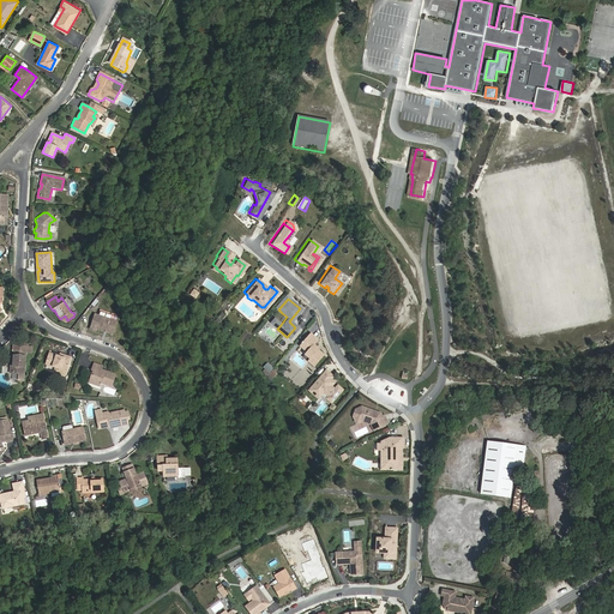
[(114,319),(92,313),(89,327),(94,329),(95,326),(98,327),(100,325),(103,326),(103,329),(110,331),(114,319)]
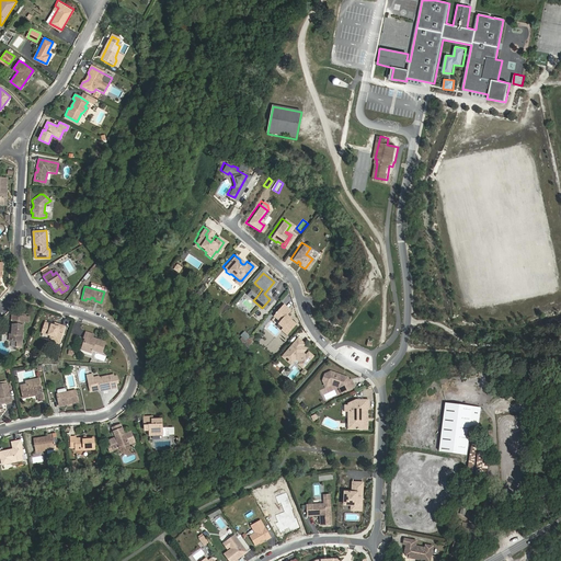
[(253,300),(256,297),(249,290),(245,294),(253,300)]
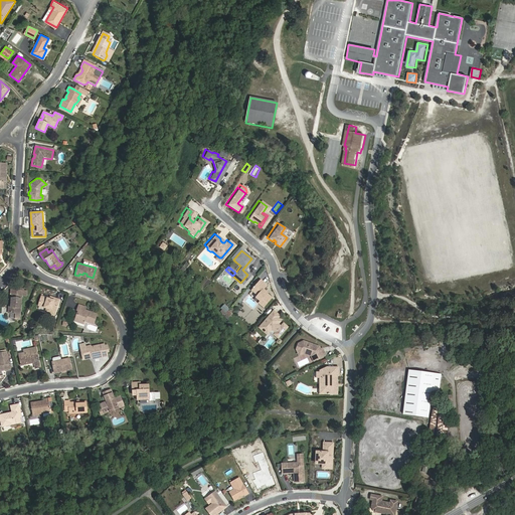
[(258,279),(248,290),(254,295),(252,297),(258,301),(255,302),(261,307),(269,297),(264,293),(265,292),(261,289),(264,285),(258,279)]
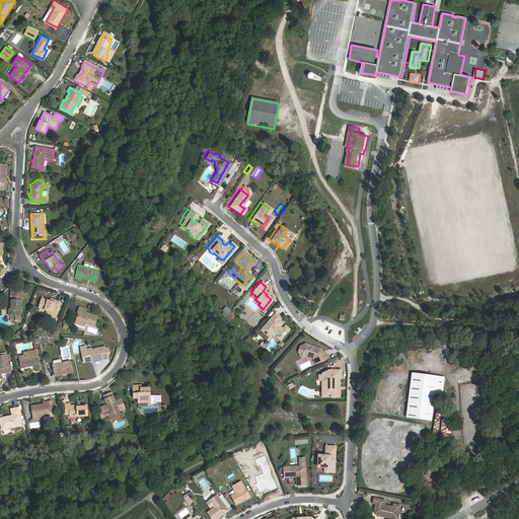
[(28,294),(19,294),(19,298),(13,297),(13,310),(10,310),(10,316),(18,316),(17,321),(21,321),(23,298),(28,298),(28,294)]
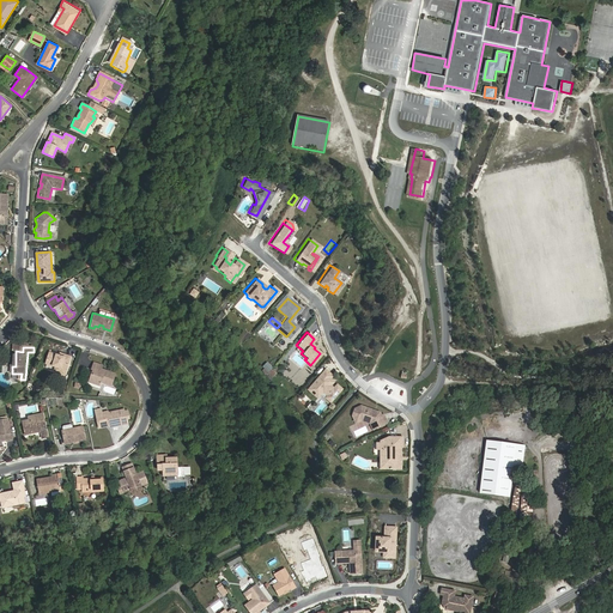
[(73,356),(66,353),(65,356),(61,354),(52,351),(48,363),(56,366),(55,371),(66,374),(73,356)]
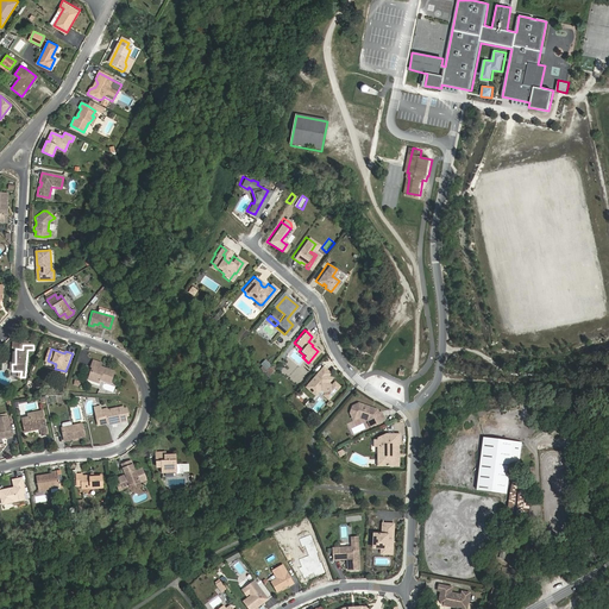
[(93,356),(90,363),(96,364),(95,368),(93,368),(90,376),(100,378),(100,375),(111,377),(114,366),(100,363),(102,358),(93,356)]
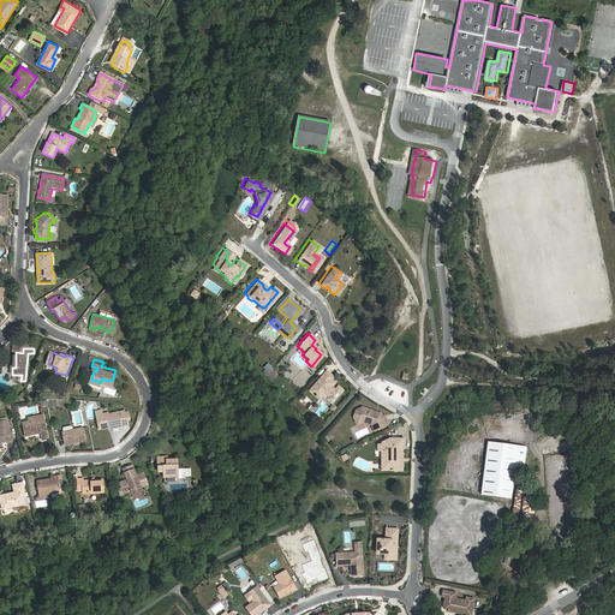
[(274,378),(279,374),(268,364),(263,369),(274,378)]
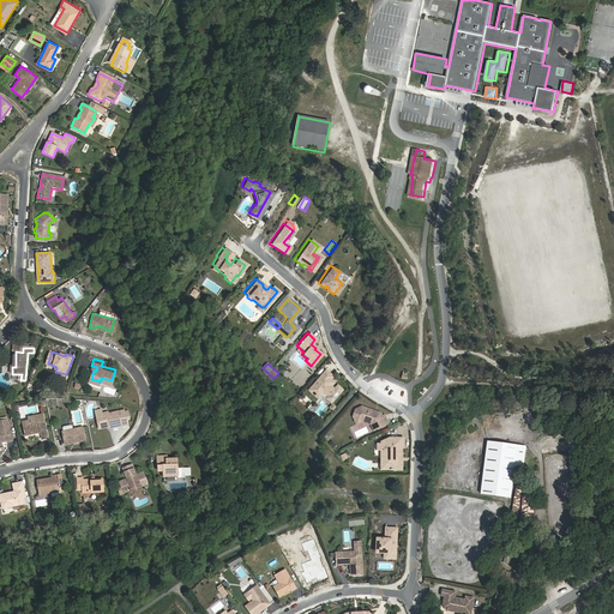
[(324,369),(308,390),(314,395),(320,387),(329,395),(327,396),(332,399),(342,387),(337,384),(333,387),(330,384),(332,381),(330,380),(331,379),(330,378),(332,375),(324,369)]
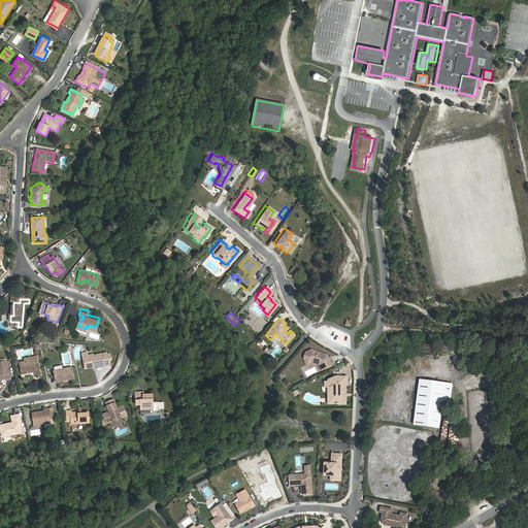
[(308,348),(303,350),(301,356),(305,362),(312,359),(316,360),(320,368),(332,362),(327,356),(326,354),(322,352),(321,353),(317,352),(316,350),(308,348)]
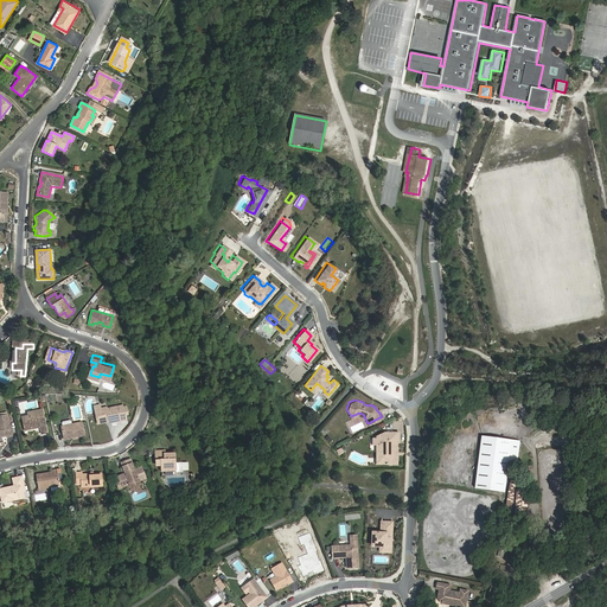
[(109,416),(109,419),(109,420),(120,417),(117,404),(108,406),(108,403),(102,404),(102,407),(96,408),(98,419),(109,416)]
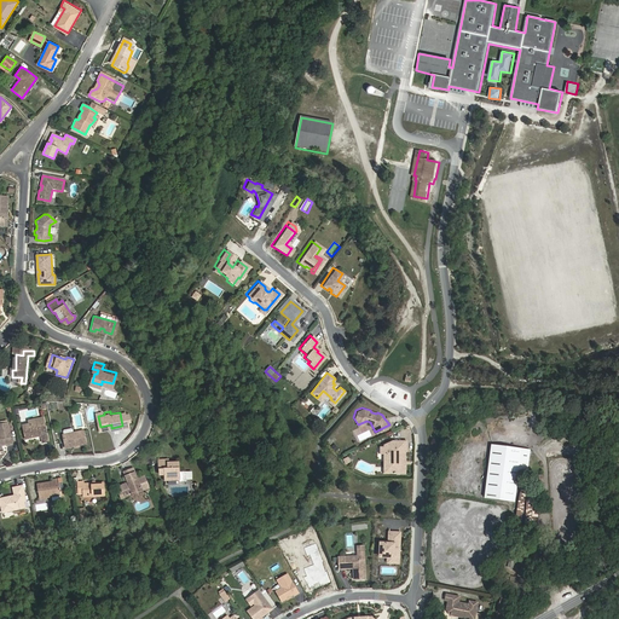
[(30,438),(40,435),(39,433),(42,432),(44,437),(45,441),(50,440),(50,438),(47,427),(45,416),(30,418),(30,422),(28,422),(25,426),(28,435),(30,438)]
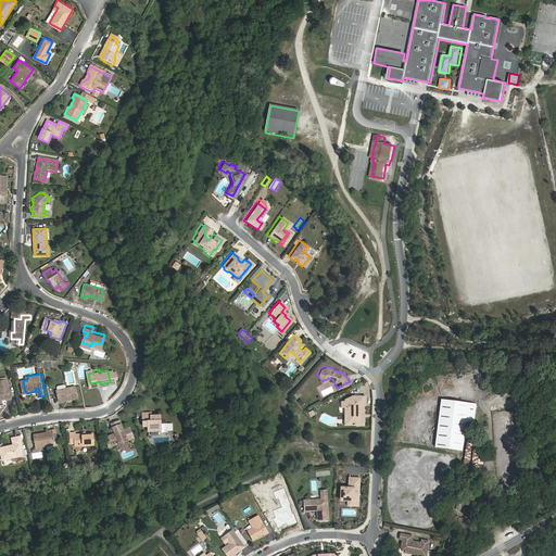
[(8,379),(0,380),(0,389),(0,390),(0,389),(0,411),(3,411),(1,402),(3,402),(3,400),(3,399),(4,396),(5,396),(8,397),(8,399),(12,397),(8,379)]
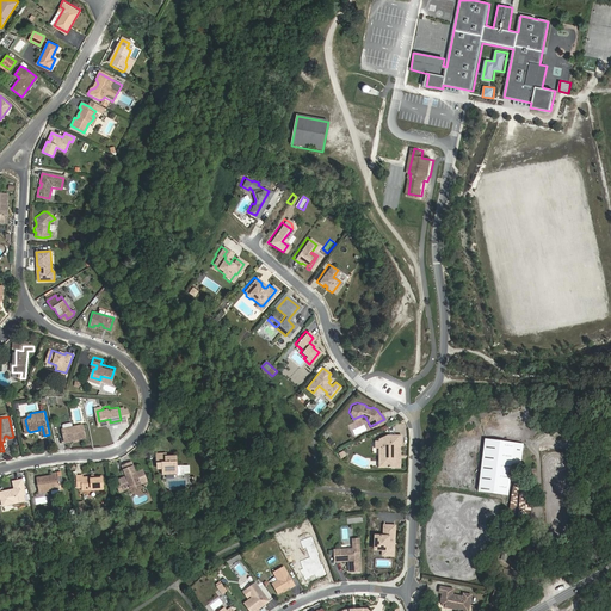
[(63,427),(66,440),(86,436),(84,423),(63,427)]
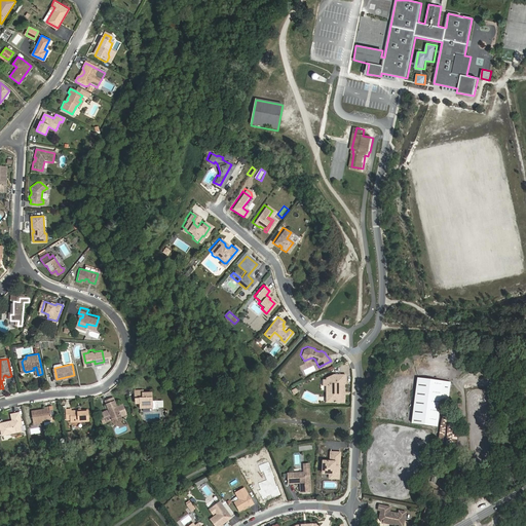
[(323,378),(323,383),(326,383),(330,383),(330,400),(340,400),(340,399),(343,399),(343,397),(342,395),(340,395),(340,390),(342,390),(343,389),(343,382),(345,382),(345,373),(333,373),(326,376),(326,378),(323,378)]
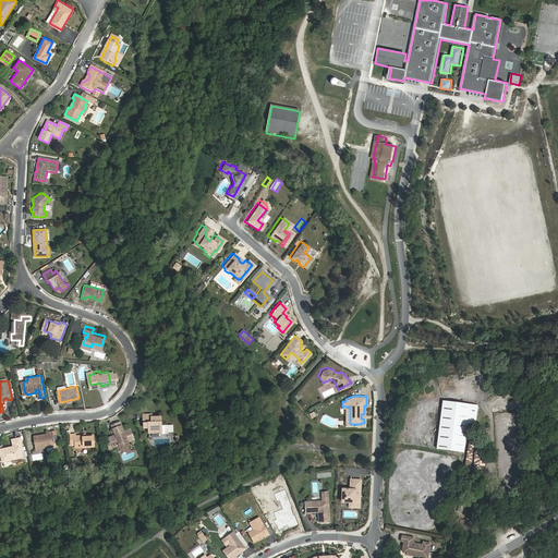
[(466,404),(441,401),(435,448),(461,451),(466,404)]
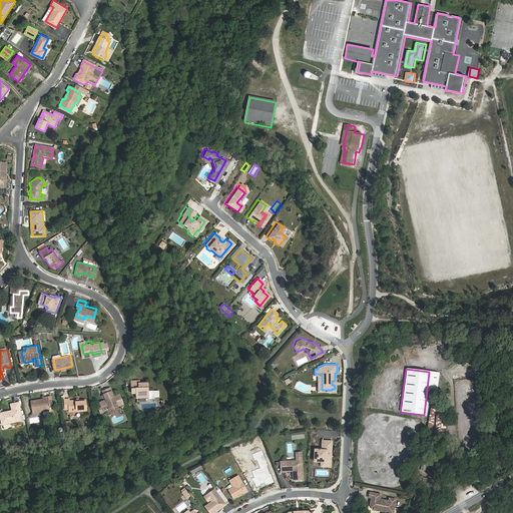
[(437,373),(429,372),(427,389),(435,390),(437,373)]
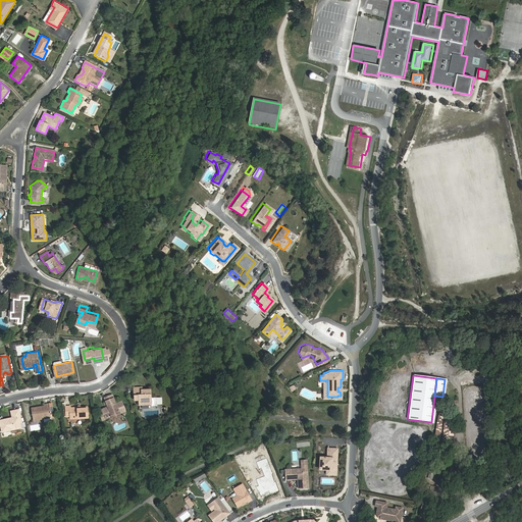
[(144,389),(144,387),(136,387),(137,396),(141,396),(141,401),(141,405),(153,405),(153,389),(144,389)]
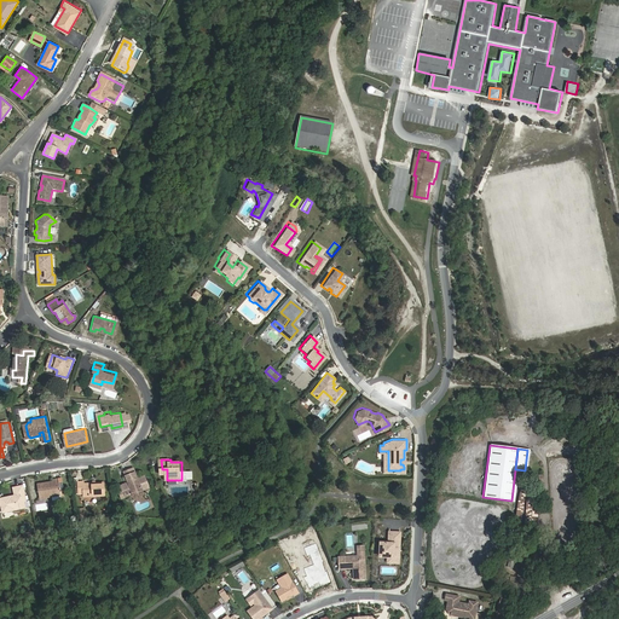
[(125,492),(121,493),(123,499),(134,495),(137,495),(143,492),(143,491),(150,487),(146,478),(139,480),(134,469),(126,473),(131,484),(129,485),(128,486),(126,486),(125,486),(123,487),(125,492)]
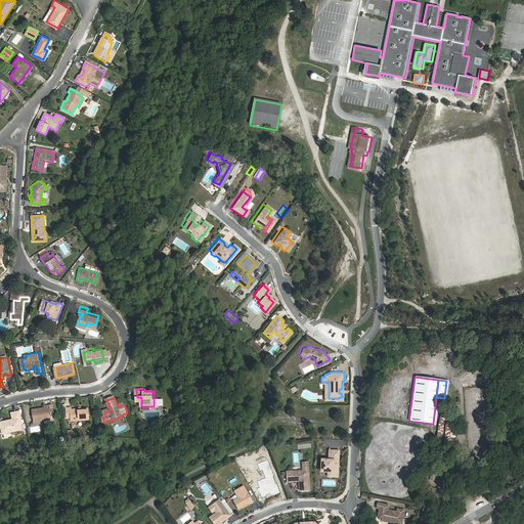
[(52,418),(50,404),(46,405),(46,406),(33,408),(35,421),(52,418)]
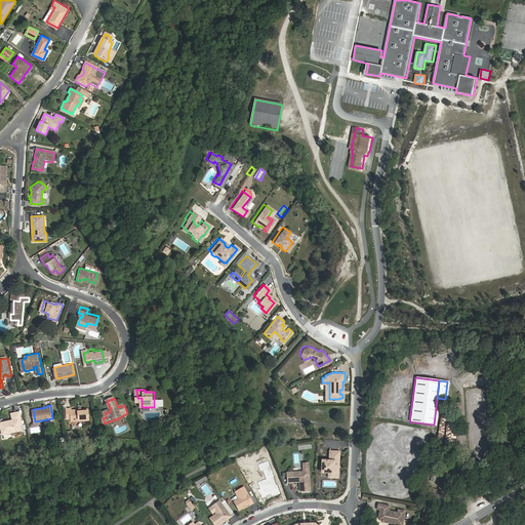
[(82,410),(79,410),(72,410),(72,408),(68,408),(68,418),(71,418),(72,421),(89,420),(89,410),(82,410)]
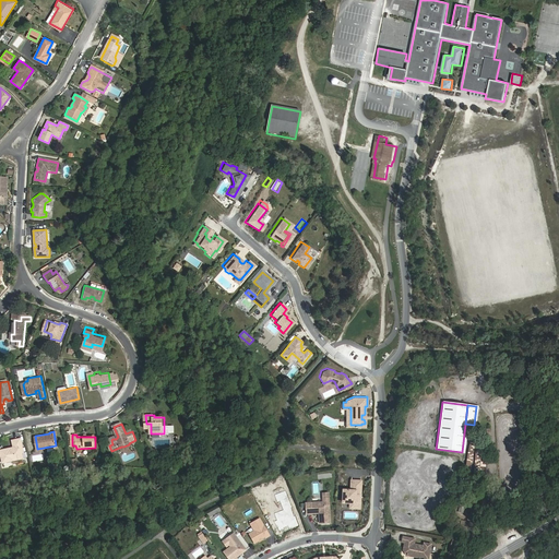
[(22,449),(24,448),(22,438),(14,440),(16,447),(16,449),(13,450),(12,448),(2,450),(4,462),(24,458),(23,453),(22,449)]
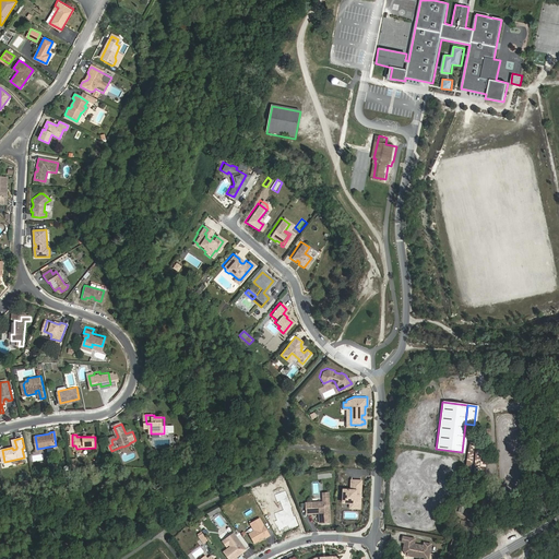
[(473,473),(485,473),(485,449),(474,449),(474,444),(466,444),(466,468),(473,468),(473,473)]
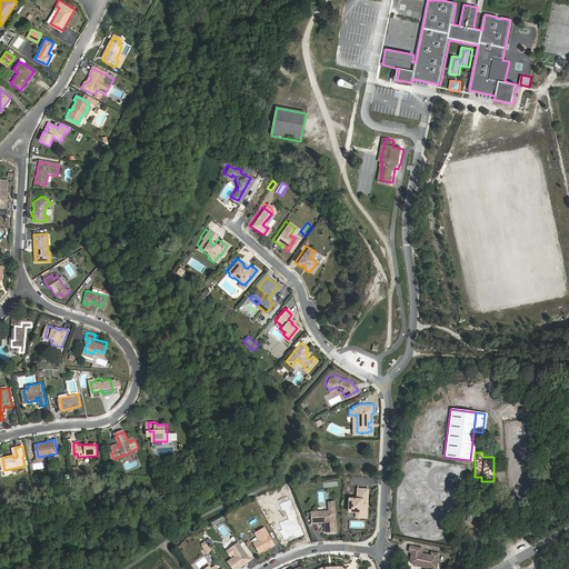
[(365,487),(357,487),(356,498),(349,497),(348,509),(356,510),(361,510),(360,516),(366,516),(367,503),(365,503),(365,487)]
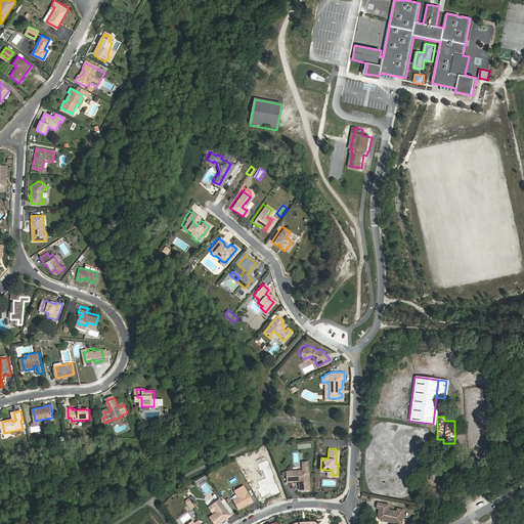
[(307,462),(302,462),(303,469),(286,470),(287,480),(299,479),(299,489),(309,488),(308,469),(307,462)]
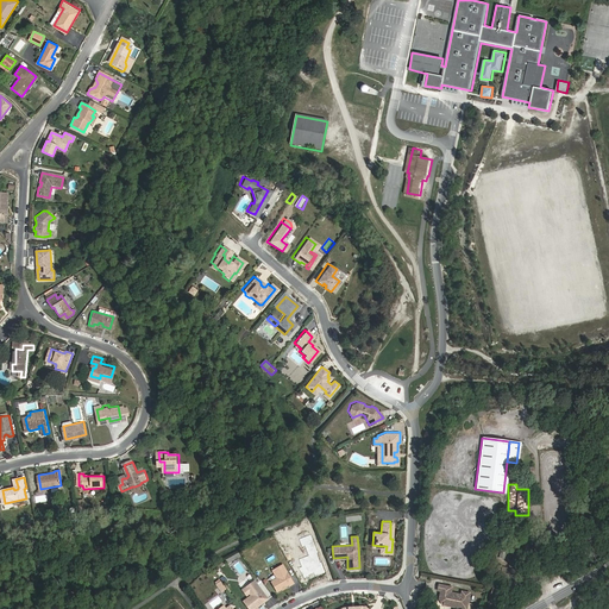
[(314,546),(307,548),(309,554),(299,559),(306,578),(313,576),(312,573),(325,569),(322,563),(319,564),(316,558),(318,558),(314,546)]
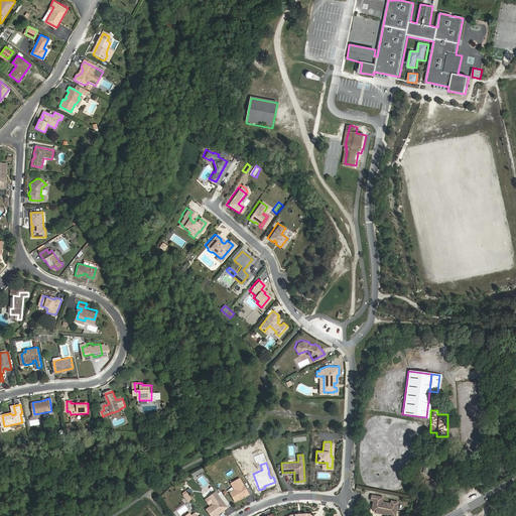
[(240,478),(231,483),(235,490),(230,492),(235,501),(245,495),(245,496),(249,494),(240,478)]
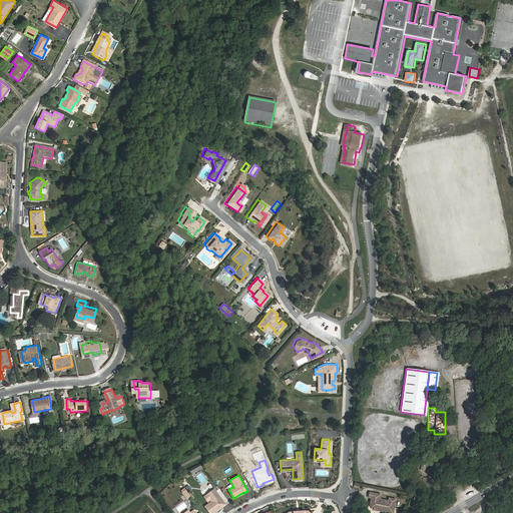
[(437,486),(422,481),(421,484),(435,489),(437,486)]
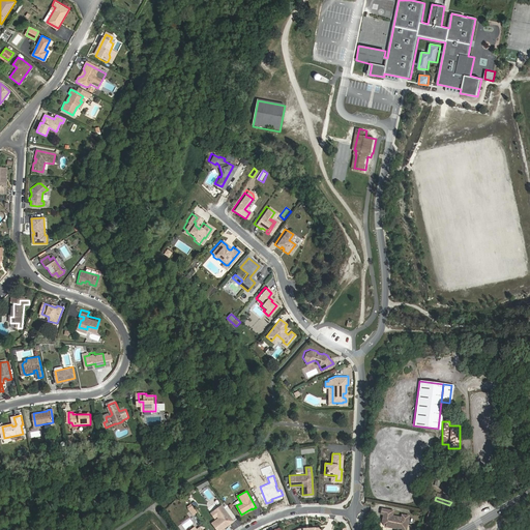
[(197,511),(190,503),(186,506),(193,514),(197,511)]
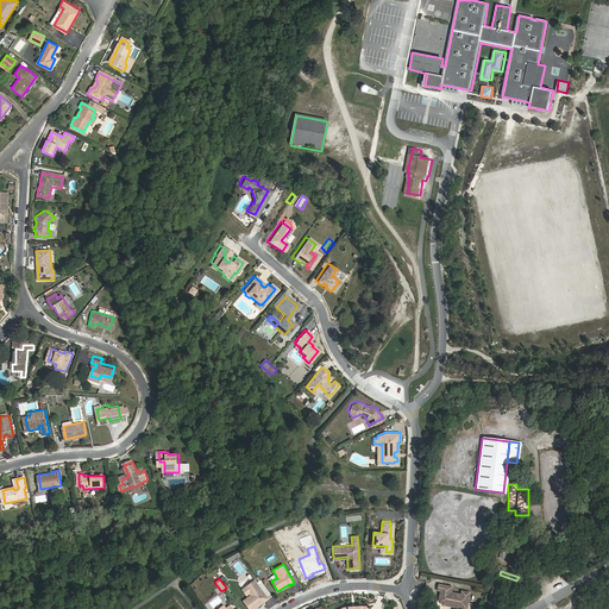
[(253,579),(244,586),(249,591),(250,594),(243,600),(249,608),(251,608),(261,602),(259,601),(261,600),(262,601),(267,597),(253,579)]
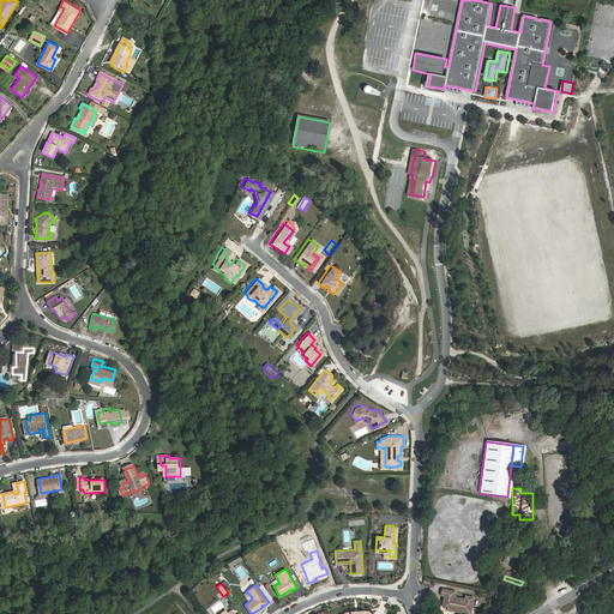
[(498,585),(494,597),(500,599),(504,588),(498,585)]
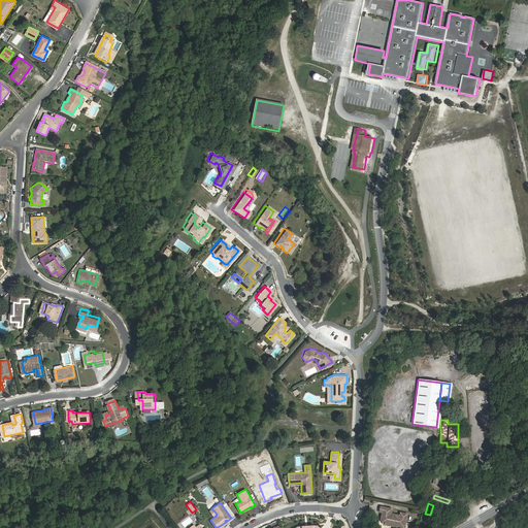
[(392,509),(381,507),(380,513),(383,513),(384,513),(384,516),(382,517),(382,521),(385,525),(405,527),(405,521),(406,521),(407,518),(406,517),(407,513),(400,513),(400,515),(391,514),(392,509)]
